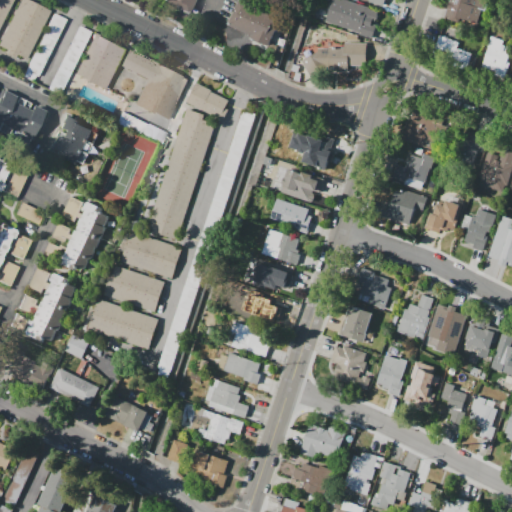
[(0,41),(20,0),(29,0),(43,7),(50,11),(26,59),(17,55),(15,58),(6,53),(8,50),(0,46),(0,41)]
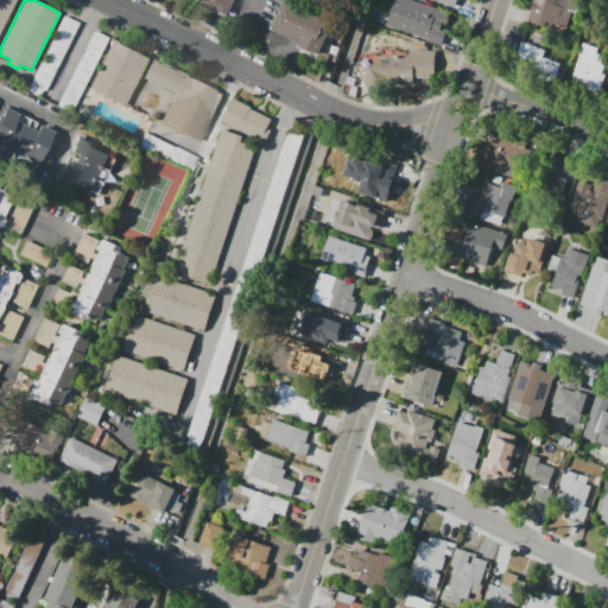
[(0,0),(18,0),(0,37),(0,0)]
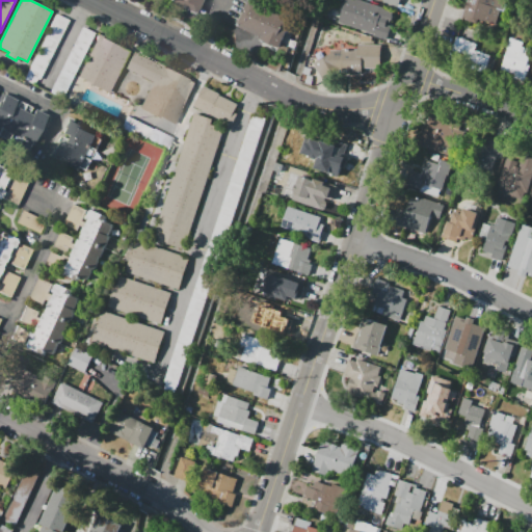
[(201,0),(195,14),(169,1),(169,0),(201,0)]
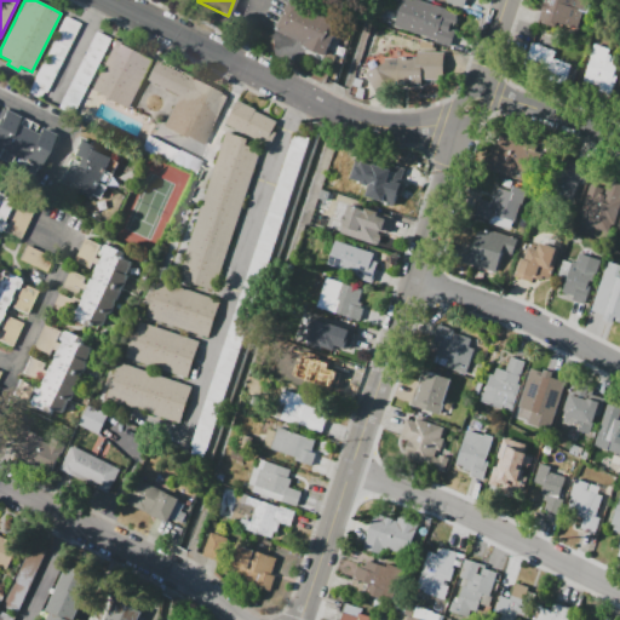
[(279,32),(281,27),(279,27),(291,0),(340,23),(325,56),(303,45),(304,42),(279,32)]
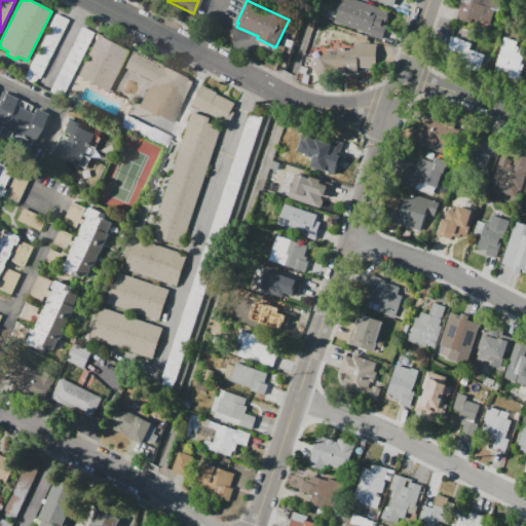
[(335,23),(342,0),(357,0),(379,7),(379,9),(388,12),(385,19),(384,19),(382,24),(387,26),(382,40),(369,36),(369,34),(335,23)]
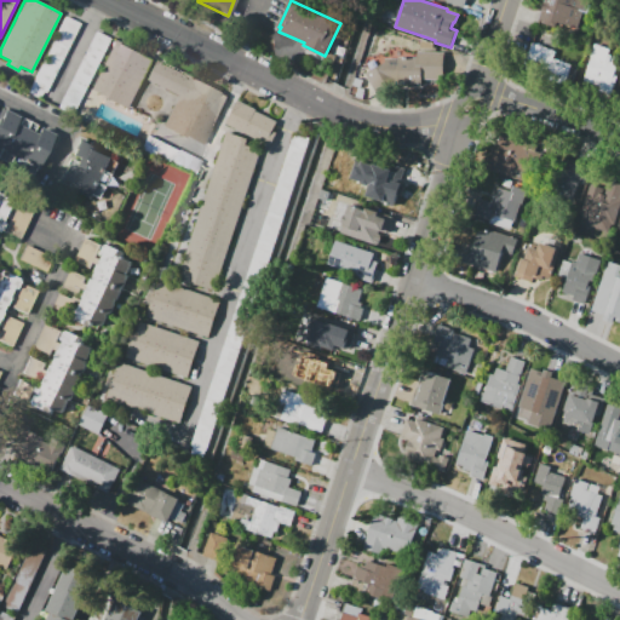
[(545,0),(586,0),(578,29),(561,23),(558,28),(538,22),(545,0)]
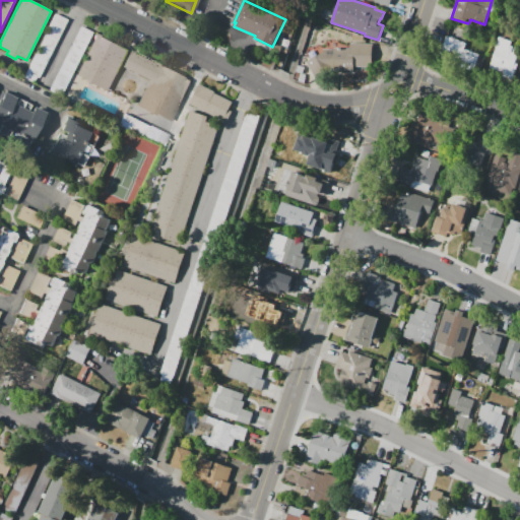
[(54,14),(66,19),(38,78),(36,77),(34,82),(23,77),(54,14)]
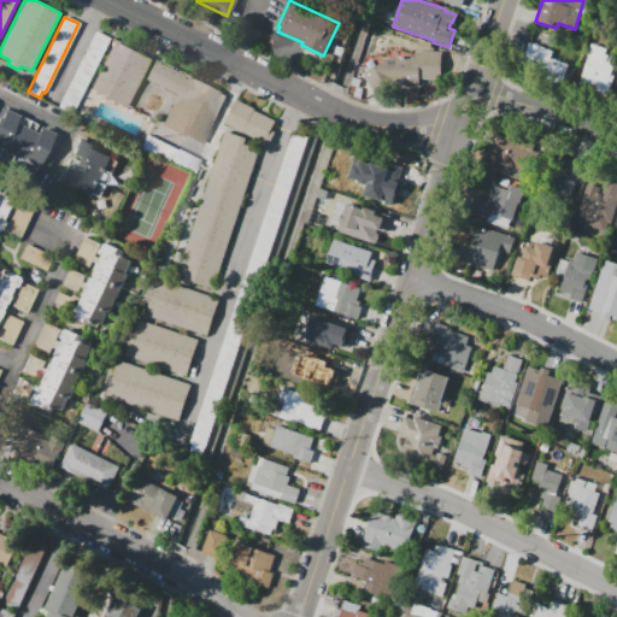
[(533,41),(535,34),(534,33),(535,27),(558,34),(553,47),(533,41)]
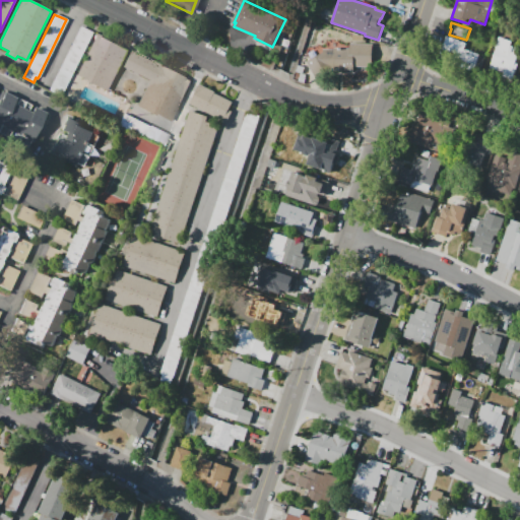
[(48,90),(79,26),(92,33),(61,96),(48,90)]
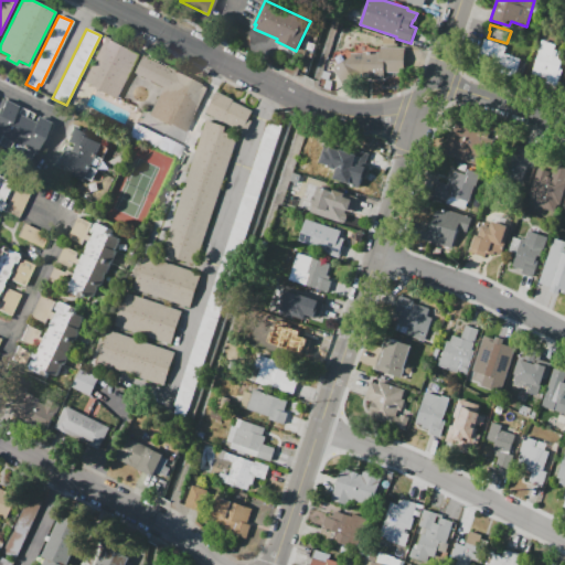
[(83,82),(105,36),(131,50),(139,53),(117,98),(83,82)]
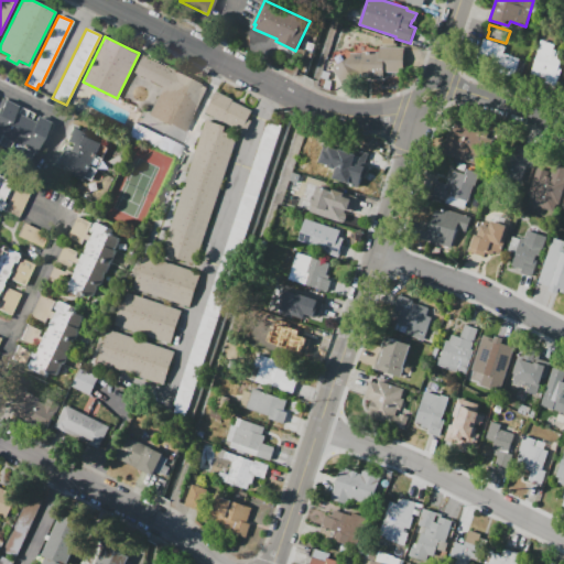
[(379,47),(382,47),(382,38),(394,39),(394,47),(404,47),(404,73),(383,72),(383,75),(362,74),(362,72),(357,72),(339,82),(340,84),(335,87),(325,68),(331,65),(332,67),(351,56),(351,53),(364,53),(364,52),(379,52),(379,47)]
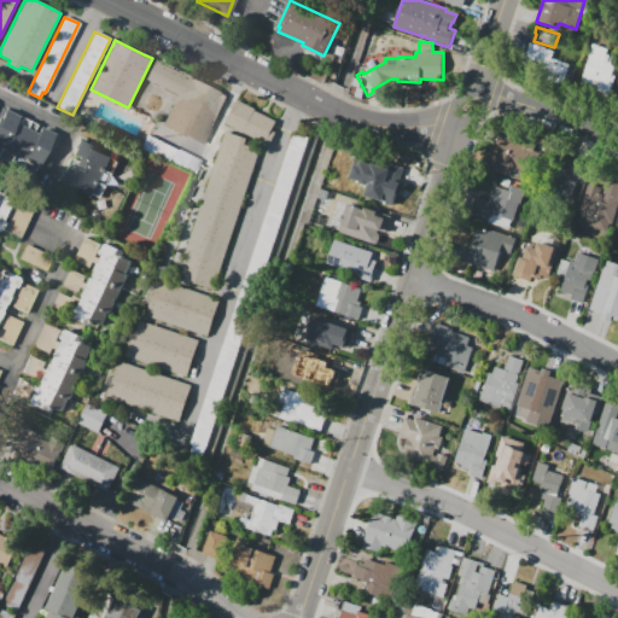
[(532,41),(544,46),(544,48),(554,51),(552,59),(576,66),(572,81),(547,74),(549,65),(526,59),(532,41)]
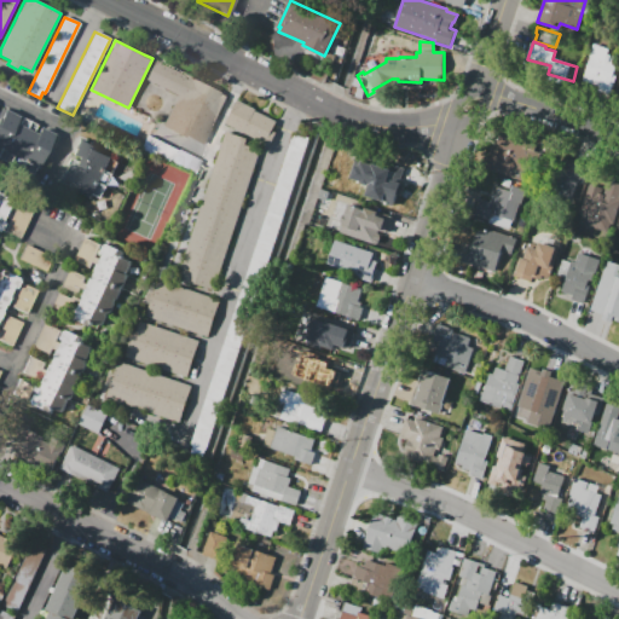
[(618,65),(609,94),(599,91),(600,87),(583,82),(595,45),(609,50),(607,55),(618,57),(618,65)]
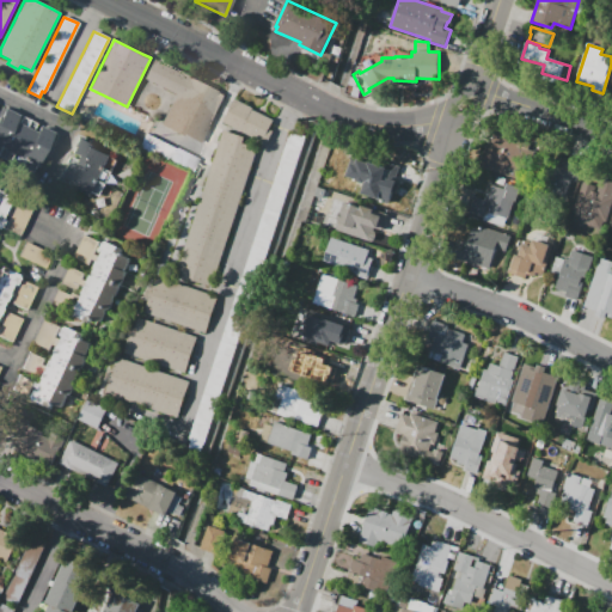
[(155,60),(189,75),(188,77),(197,81),(224,95),(201,142),(163,124),(178,93),(147,78),(155,60)]
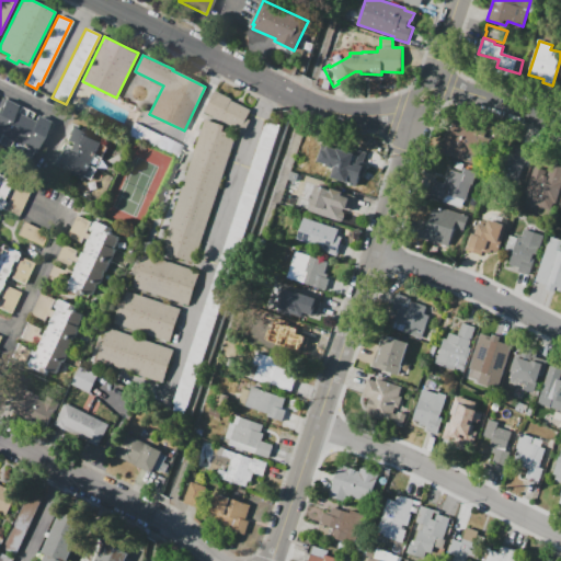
[(215,90),(232,99),(231,101),(235,102),(241,105),(253,111),(243,132),(204,112),(215,90)]
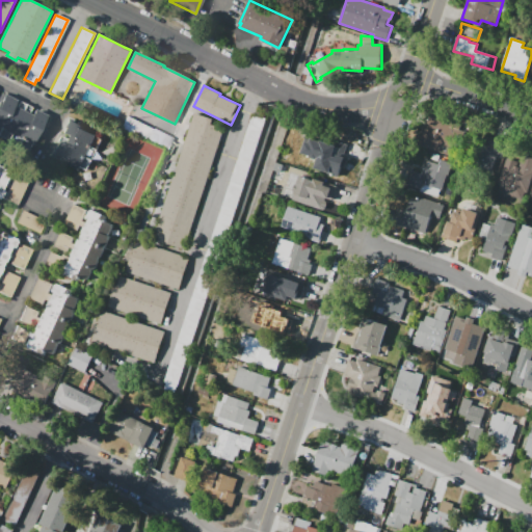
[(0,129),(0,100),(3,94),(15,100),(0,129)]
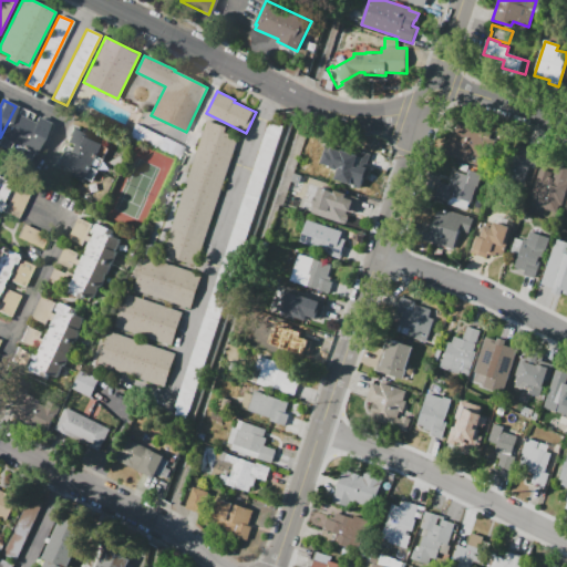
[(0,137),(16,106),(27,112),(8,150),(0,145),(0,137)]
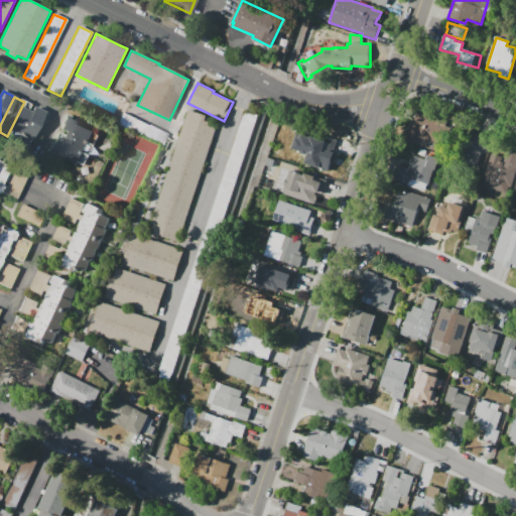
[(17,141),(7,136),(24,102),(34,106),(17,141)]
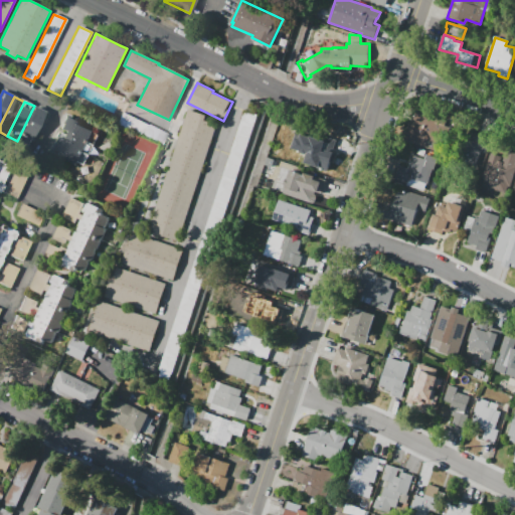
[(34,106),(46,113),(41,124),(43,125),(40,132),(37,131),(32,141),(30,140),(29,147),(17,141),(34,106)]
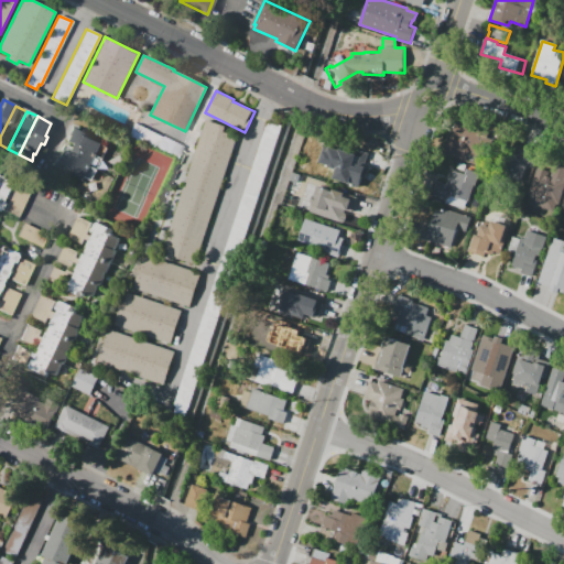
[(206,120),(226,127),(225,131),(238,136),(195,264),(162,253),(206,120)]
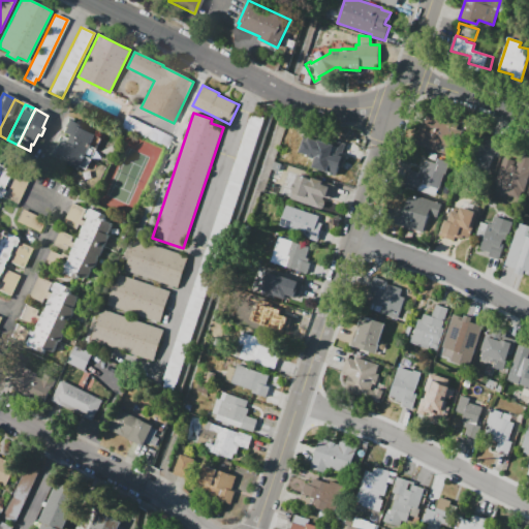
[(263,118),(173,393),(160,389),(251,113),(263,118)]
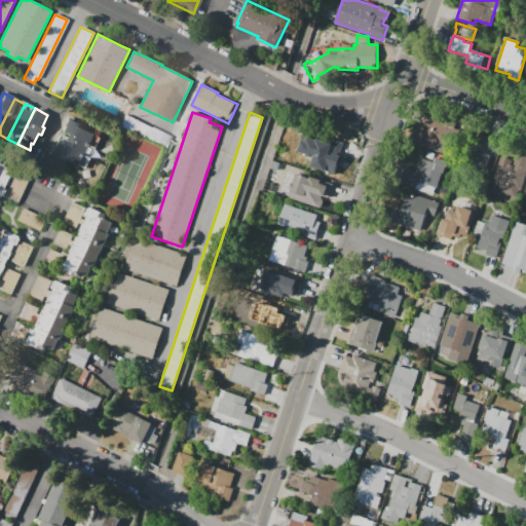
[(416,144),(418,138),(414,137),(423,112),(459,125),(449,155),(416,144)]
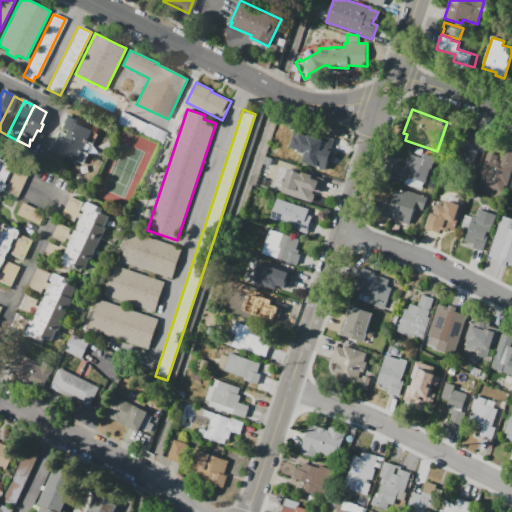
[(123,112),(166,133),(160,145),(158,144),(122,127),(117,125),(123,112)]
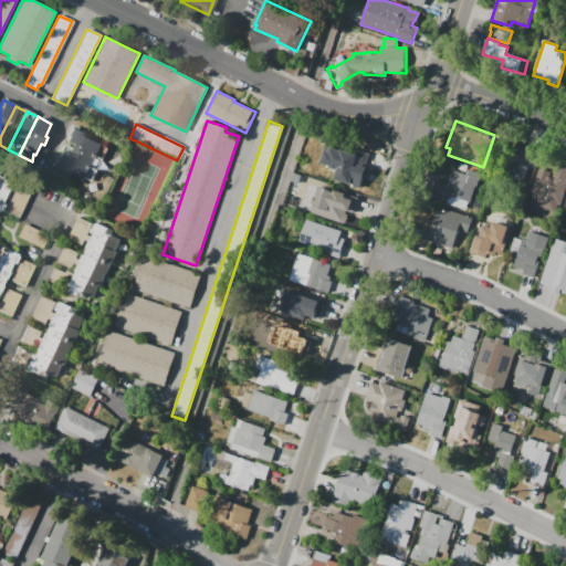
[(65,140),(72,126),(84,132),(85,129),(94,134),(93,136),(103,142),(103,143),(102,145),(108,148),(104,159),(65,140)]
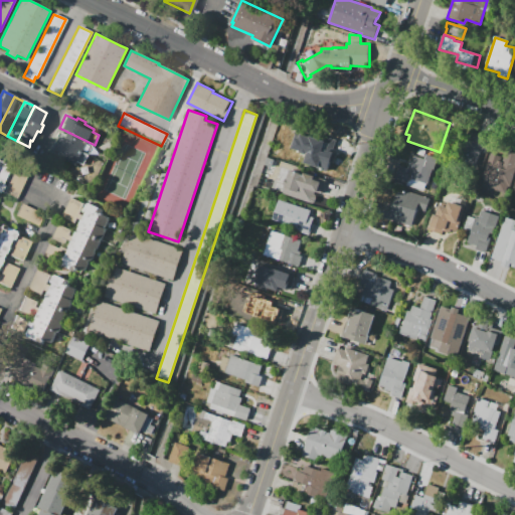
[(95,145),(90,155),(54,138),(59,128),(95,145)]
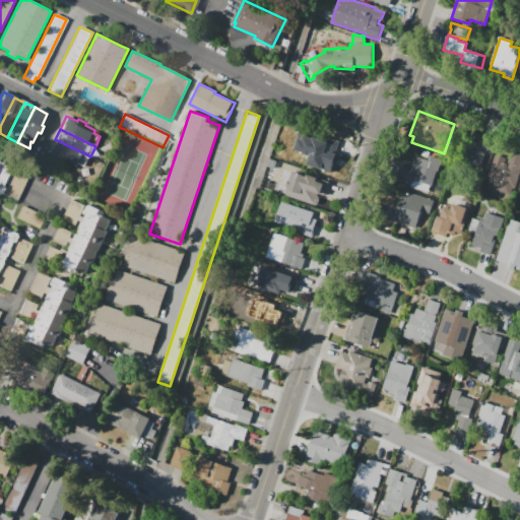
[(300,132),(327,140),(328,137),(341,141),(337,153),(339,154),(335,171),(308,163),(311,153),(295,148),(300,132)]
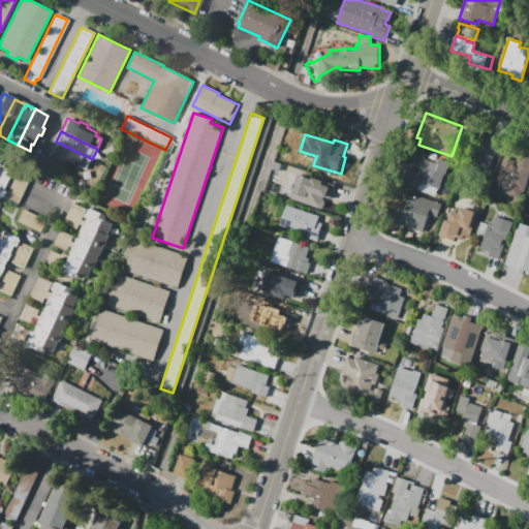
[(501,142),(496,156),(493,155),(489,169),(474,165),(485,136),(501,142)]
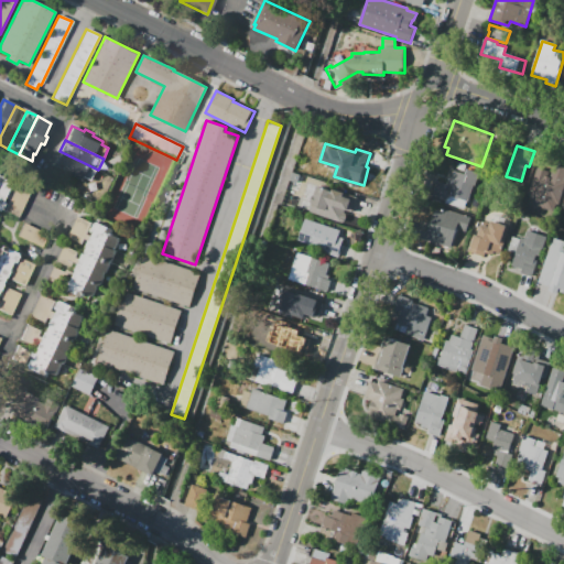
[(98,170),(93,181),(85,176),(84,181),(73,175),(72,179),(63,174),(64,171),(53,165),(60,151),(98,170)]
